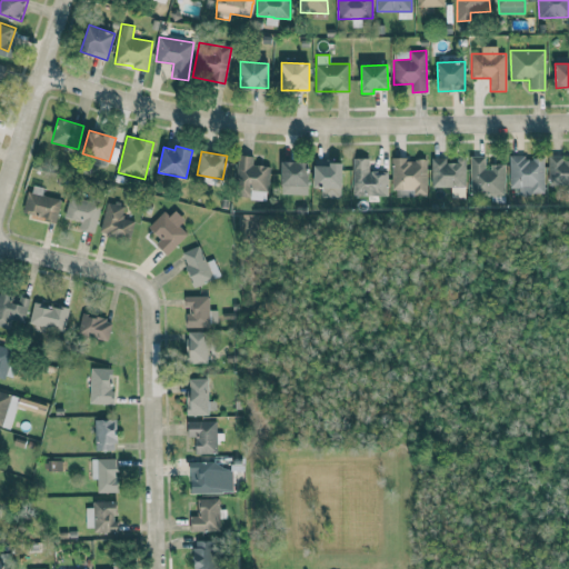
[(268,166),(252,166),(253,156),(237,156),(236,198),(267,199),(268,166)]
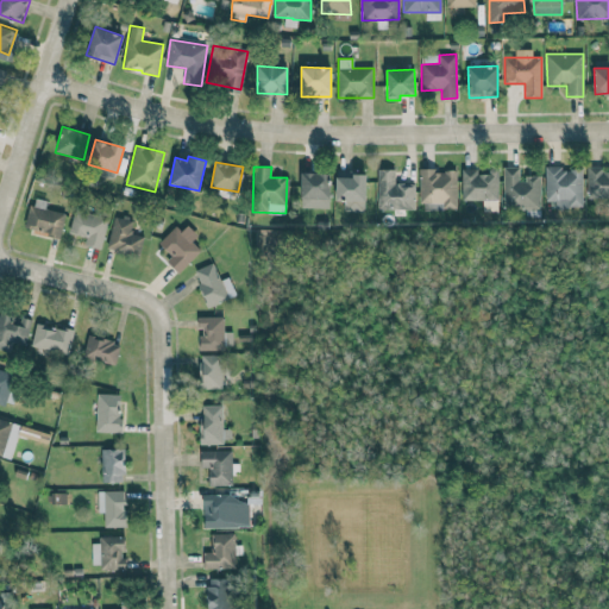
[(521,167),(503,167),(504,209),(540,209),(540,175),(521,176),(521,167)]
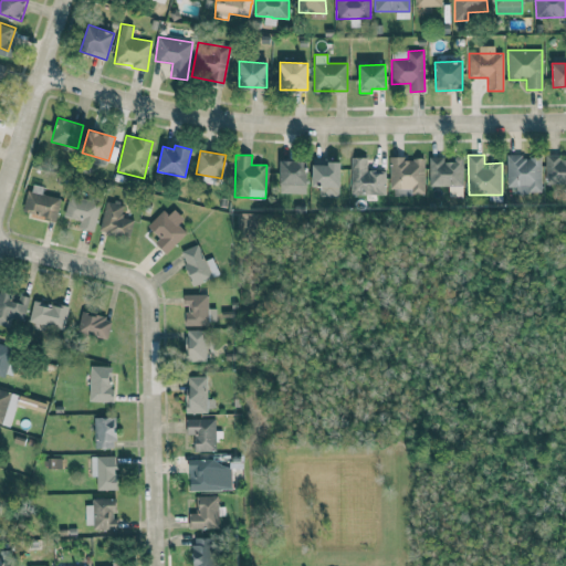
[(429,186),(462,186),(462,159),(443,159),(443,156),(429,156),(429,186)]
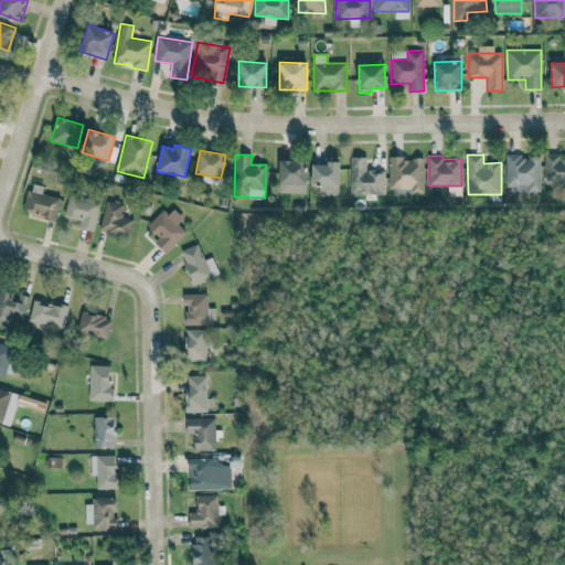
[(540,193),(541,156),(505,156),(505,187),(515,187),(515,192),(540,193)]
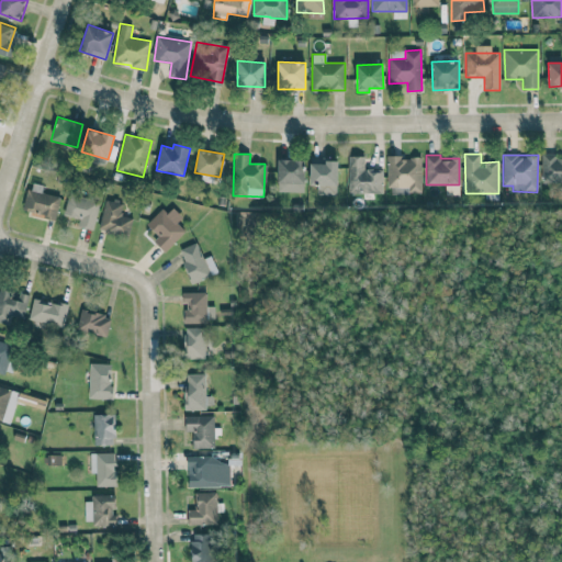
[(561,155),(542,155),(541,182),(561,182),(561,155)]
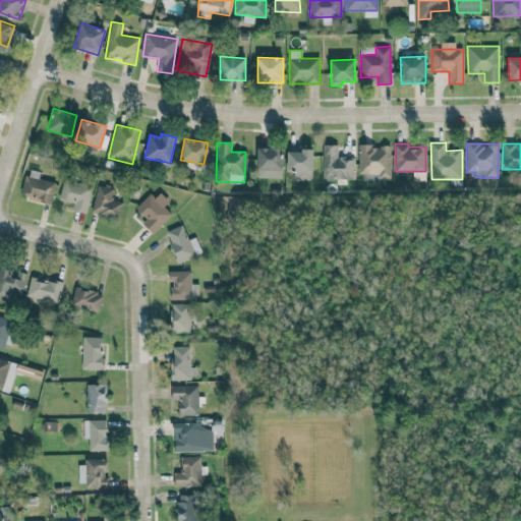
[(354,179),(354,157),(338,157),(338,145),(324,145),(323,179),(354,179)]
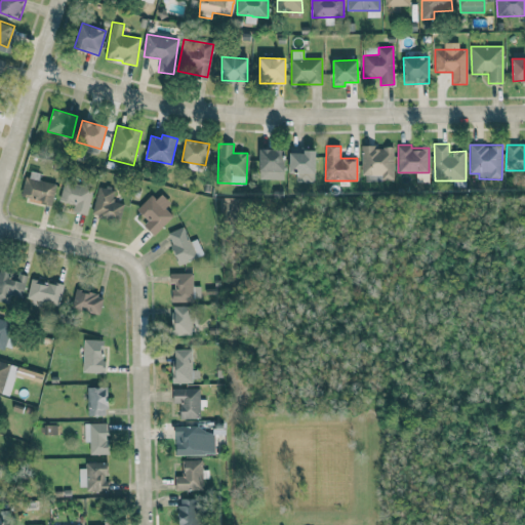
[(394,179),(394,148),(376,148),(376,146),(362,146),(362,175),(381,175),(381,179),(394,179)]
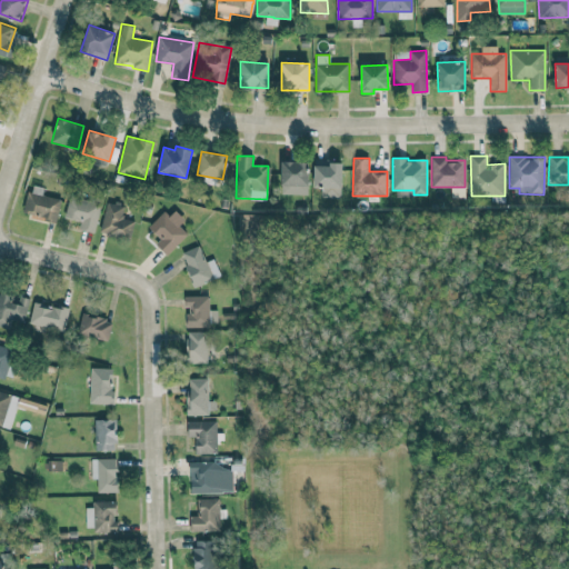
[(281,193),(307,195),(308,161),(281,161),(281,193)]
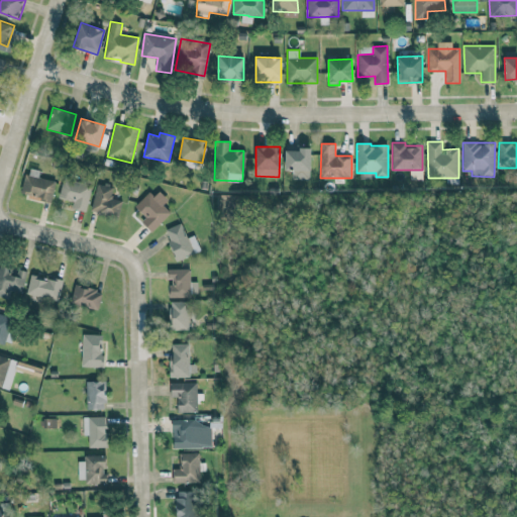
[(310,149),(285,148),(285,171),(292,171),(291,179),(310,180),(310,149)]
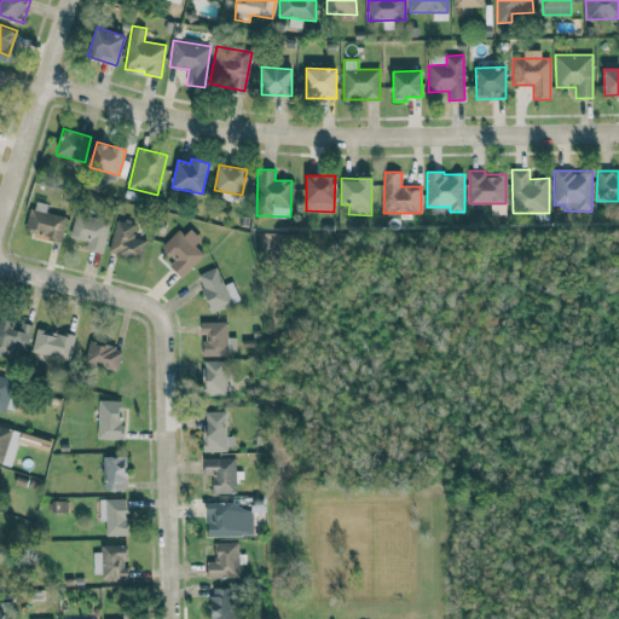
[(25,235),(63,239),(65,214),(28,210),(25,235)]
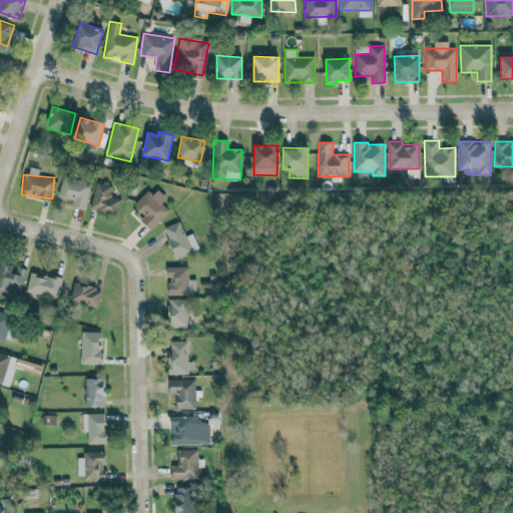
[(58,196),(72,199),(71,206),(85,209),(90,182),(62,176),(58,196)]
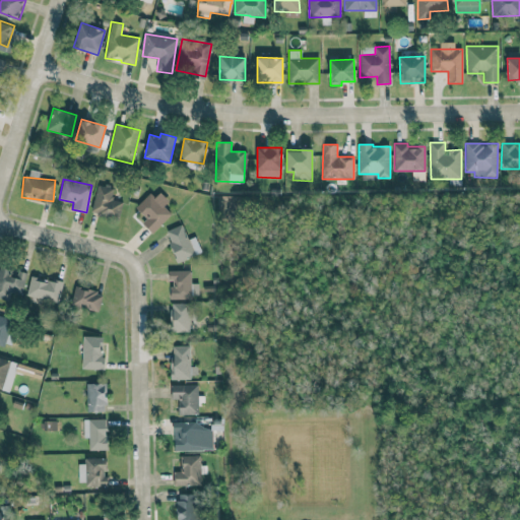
[(122,201),(111,199),(113,188),(96,185),(91,213),(118,218),(122,201)]
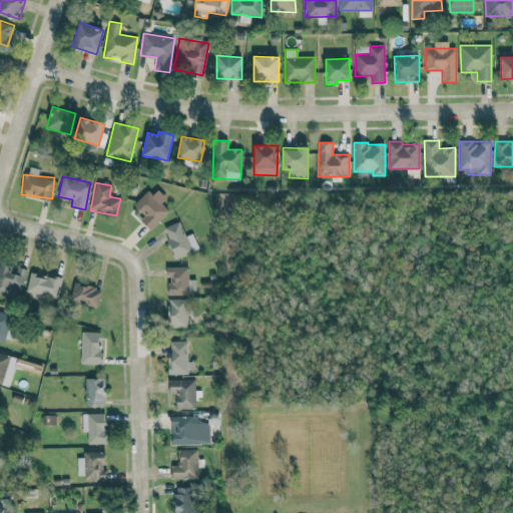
[(169,210),(161,203),(164,199),(150,186),(133,204),(144,215),(139,220),(150,230),(169,210)]
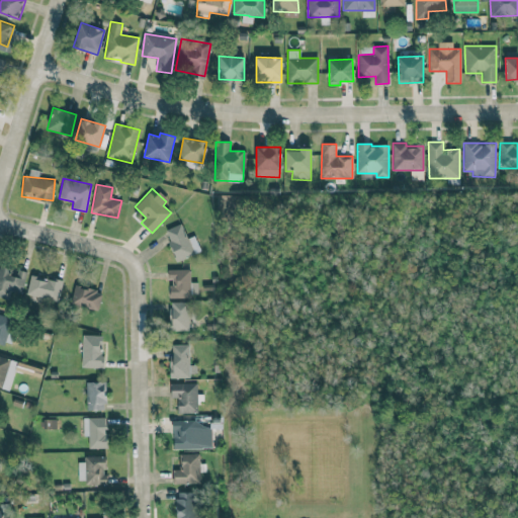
[(178,261),(201,251),(194,235),(187,238),(180,223),(164,231),(178,261)]
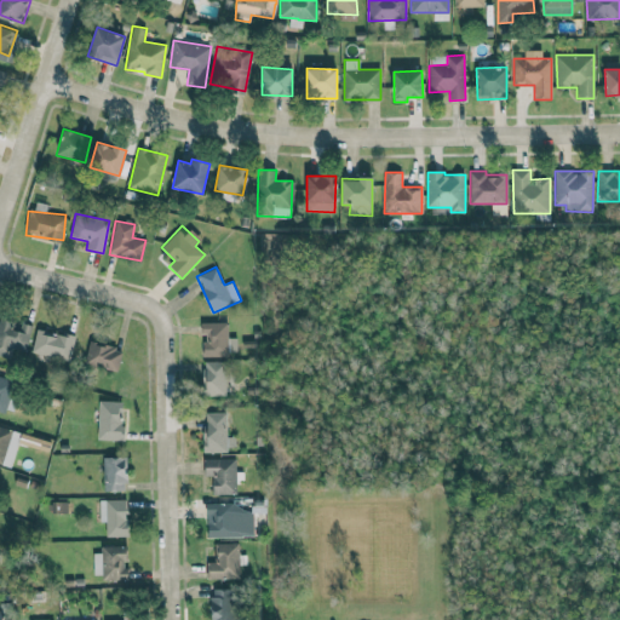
[(0,355),(11,357),(13,349),(27,351),(32,325),(0,317),(0,355)]
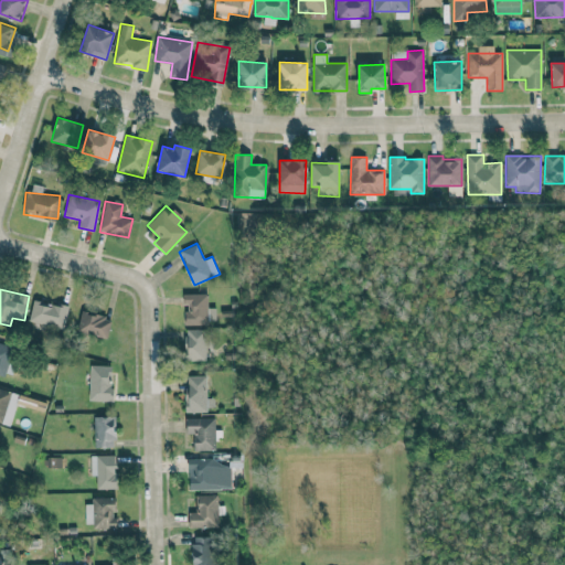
[(208,294),(183,294),(183,305),(185,305),(187,324),(215,323),(215,308),(208,308),(208,294)]
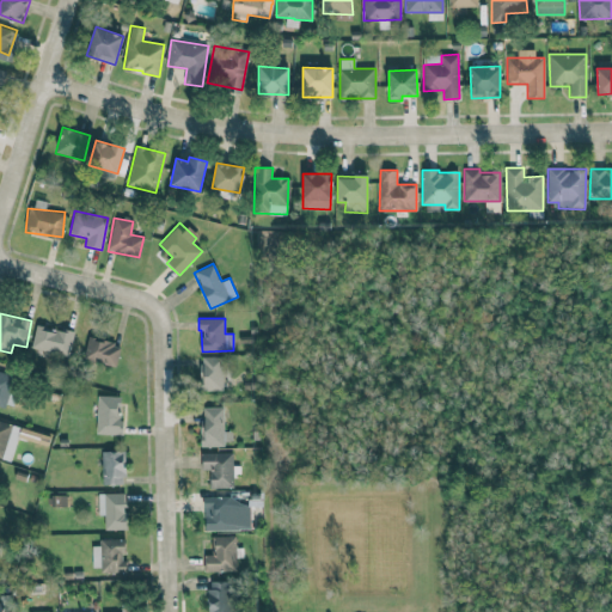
[(31,348),(68,356),(74,332),(36,324),(31,348)]
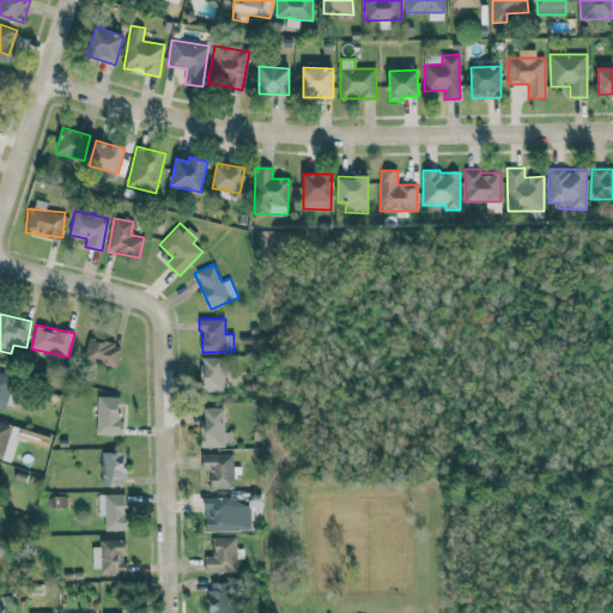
[(116,366),(121,345),(89,338),(84,359),(116,366)]
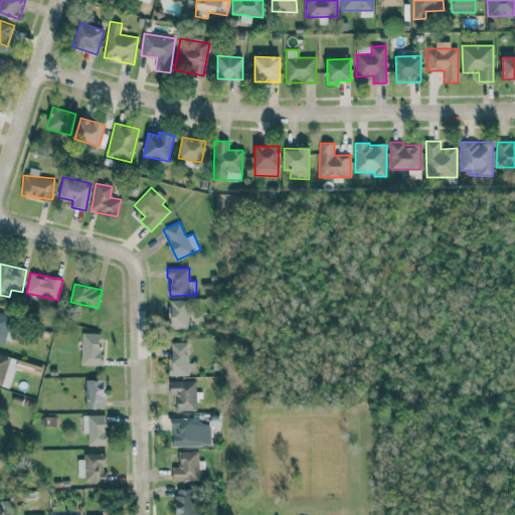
[(187,301),(169,300),(168,328),(186,329),(187,301)]
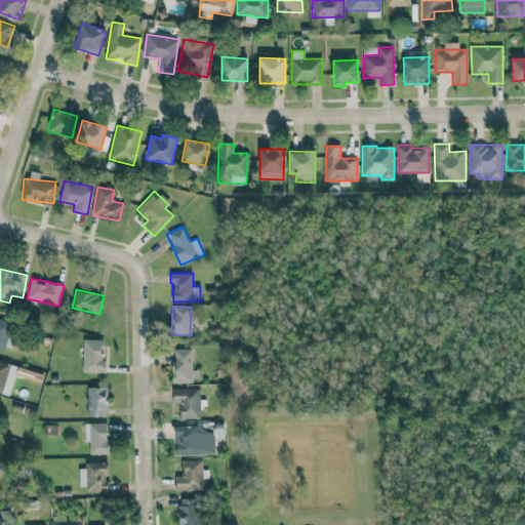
[(0,348),(4,349),(10,321),(0,318),(0,348)]
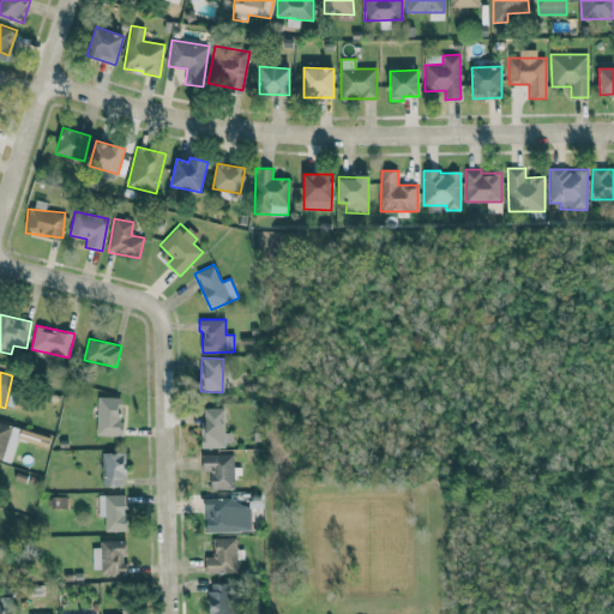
[(97,434),(120,435),(121,398),(98,397),(97,434)]
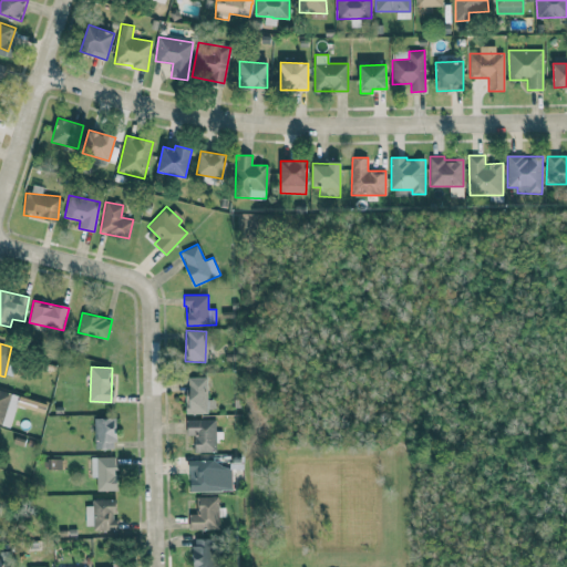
[(187,412),(216,412),(215,399),(208,399),(207,377),(186,378),(187,412)]
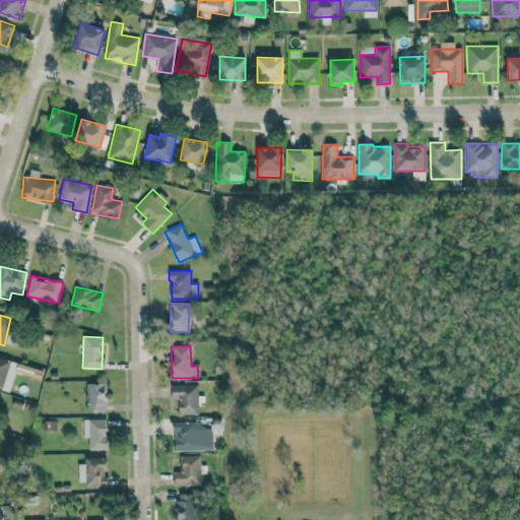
[(44,370),(0,358),(0,388),(9,391),(14,372),(41,379),(44,370)]
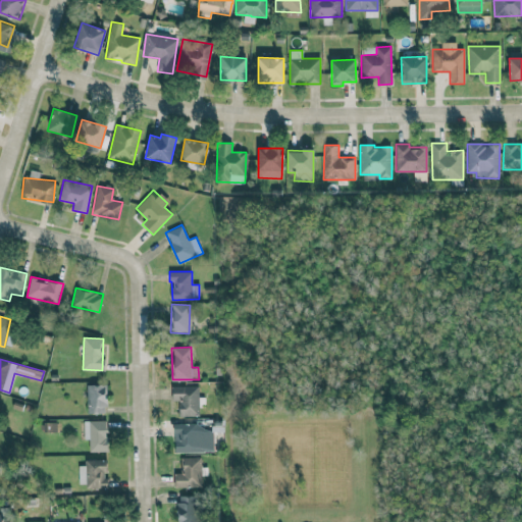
[(106,384),(87,384),(88,413),(107,412),(106,384)]
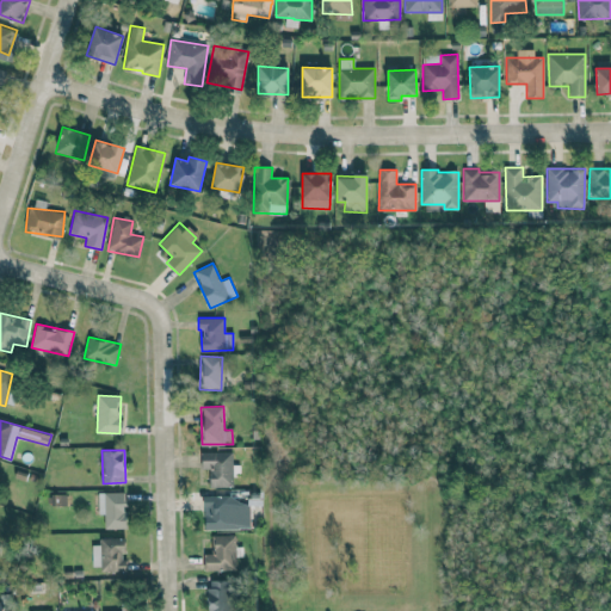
[(202,469),(209,469),(209,487),(232,487),(233,452),(202,451),(202,469)]
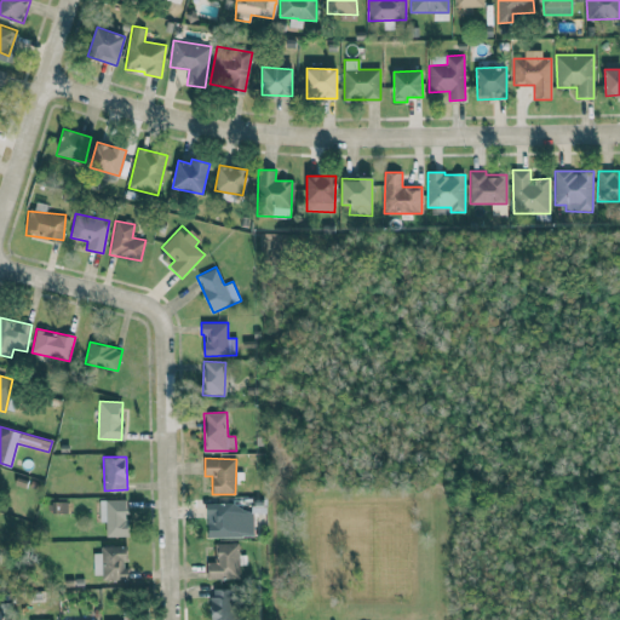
[(127,499),(101,500),(101,522),(105,522),(107,537),(127,535),(127,499)]
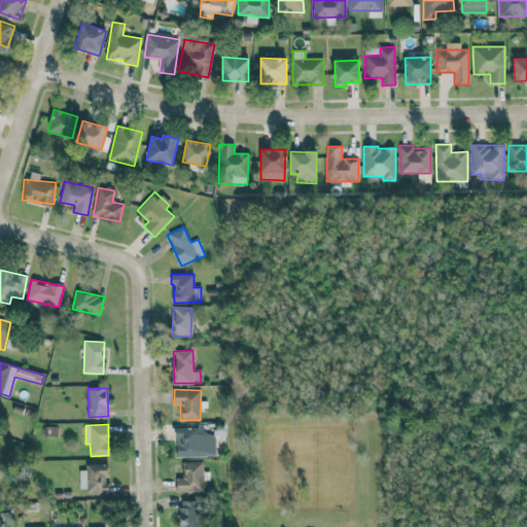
[(215,456),(214,429),(175,430),(176,456),(215,456)]
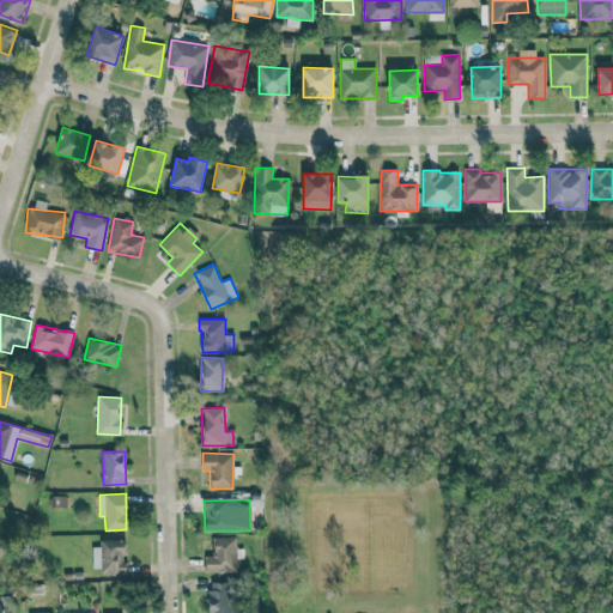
[(237,571),(236,536),(214,536),(214,554),(204,554),(205,572),(237,571)]
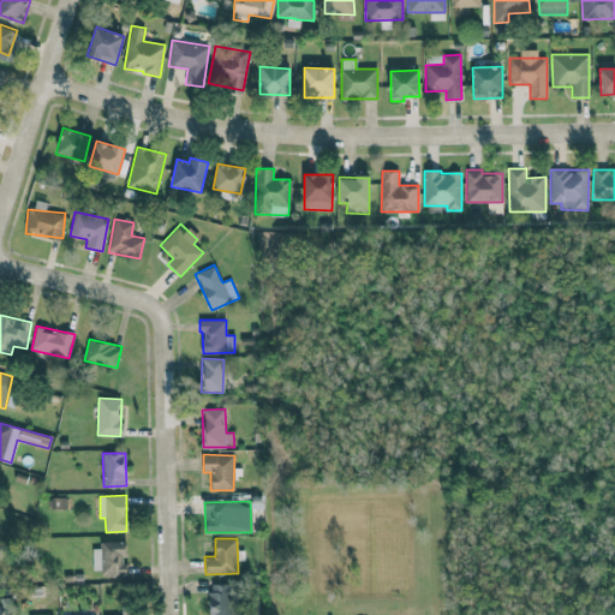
[(93,544),(94,575),(127,574),(127,562),(125,562),(124,543),(93,544)]
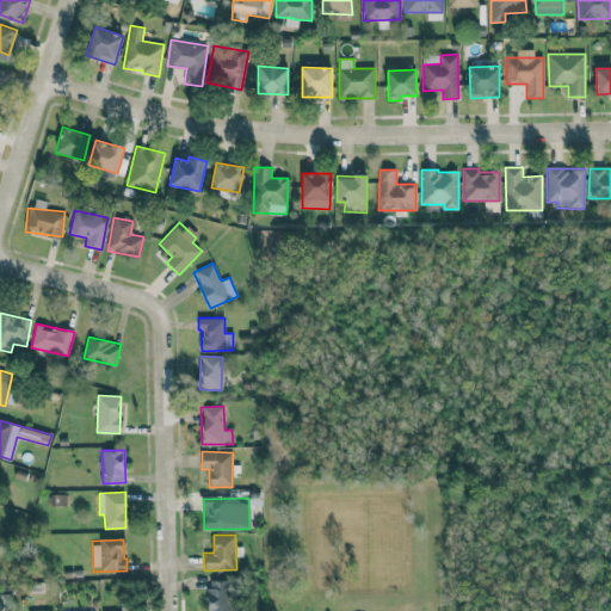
[(234,610),(234,580),(207,580),(207,610),(234,610)]
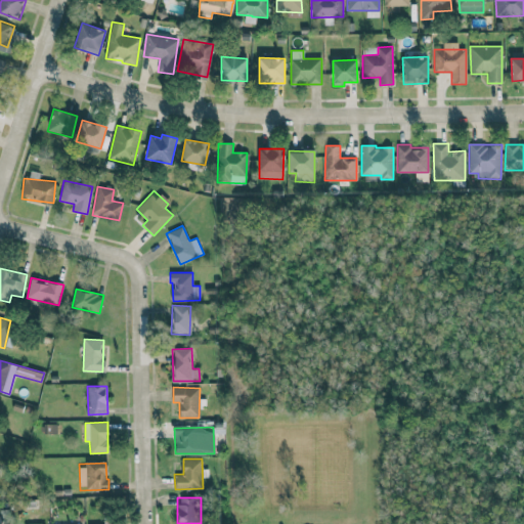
[(0,523),(9,523),(10,510),(0,509),(0,523)]
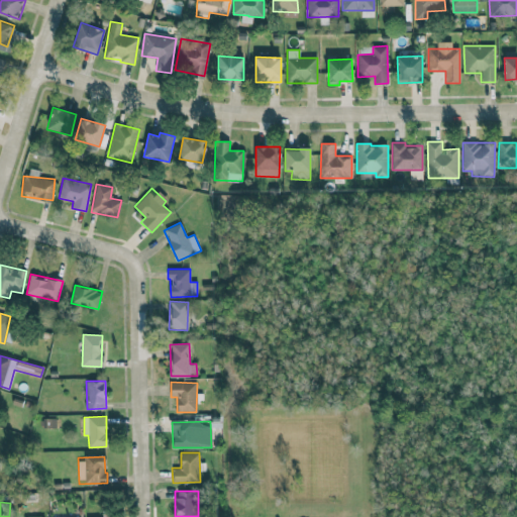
All buildings are outlined.
